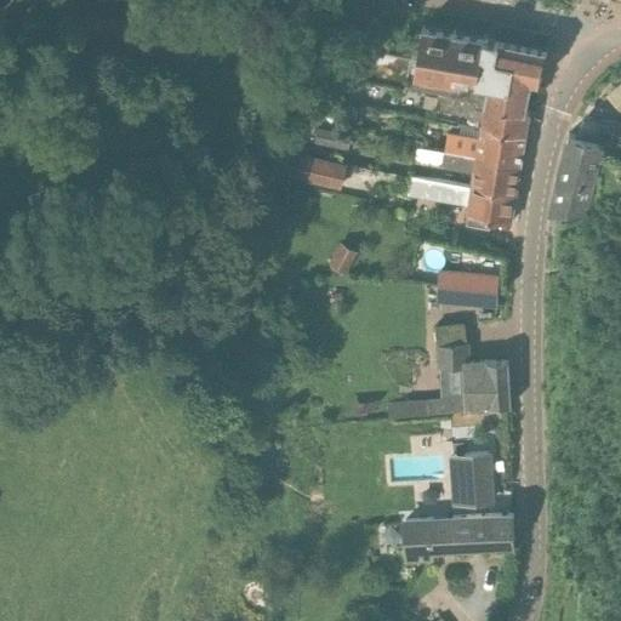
[(355,78),(355,79),(438,95),(438,93),(486,103),(499,40),(499,39),(485,36),(422,26),(417,57),(402,55),(377,50),(355,78)]
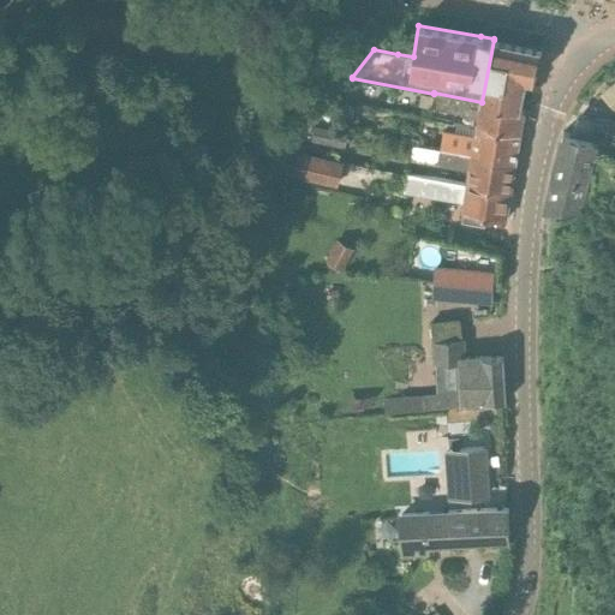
[(482,102),(519,109),(526,78),(536,79),(543,47),(494,40),(482,102)]
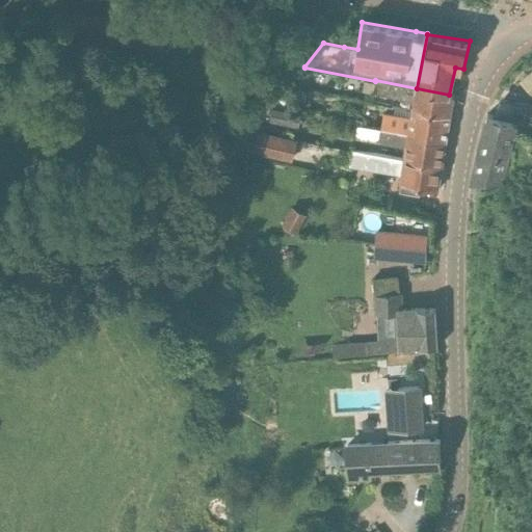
[(414,108),(450,116),(453,96),(449,95),(417,88),(375,80),(375,81),(373,94),(416,101),(414,108)]
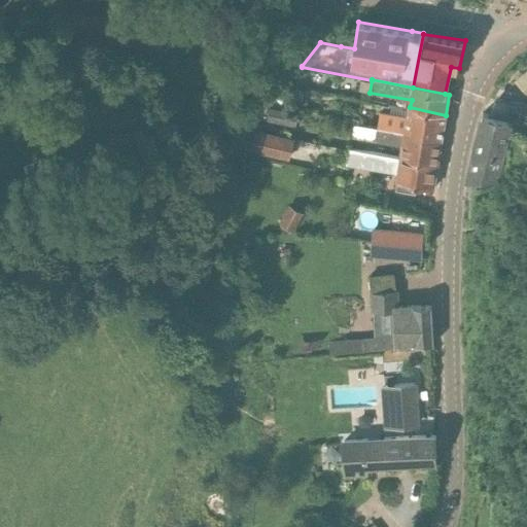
[(302,101),(292,100),(290,109),(300,111),(302,101)]
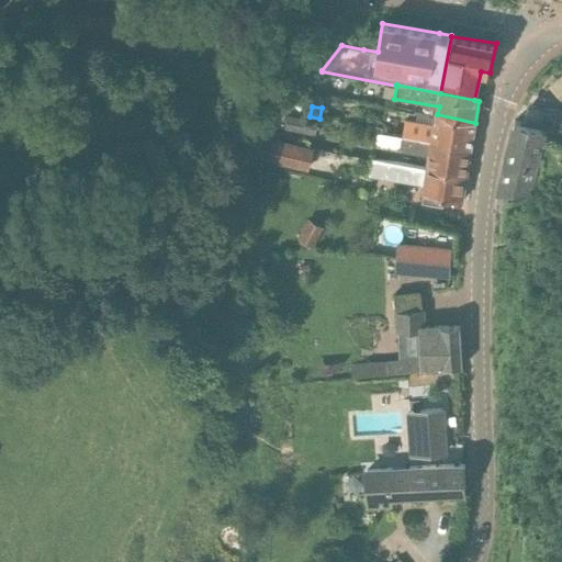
[(531,198),(548,130),(559,132),(561,114),(561,113),(537,107),(535,107),(532,107),(531,108),(529,108),(528,109),(527,110),(526,112),(526,113),(521,122),(515,121),(505,163),(501,188),(501,190),(531,198)]
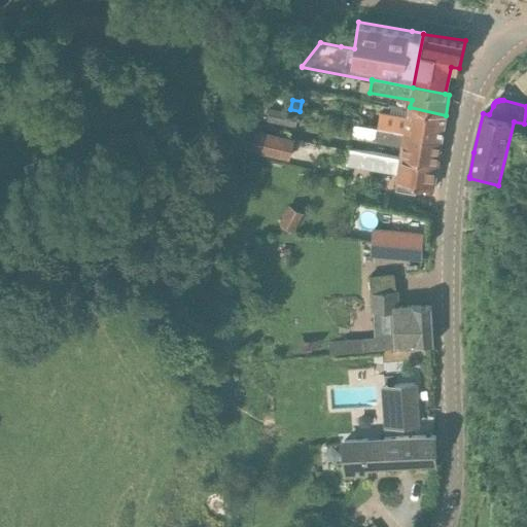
[(376,128),(442,142),(446,115),(410,107),(408,118),(378,113),(375,127),(376,128)]
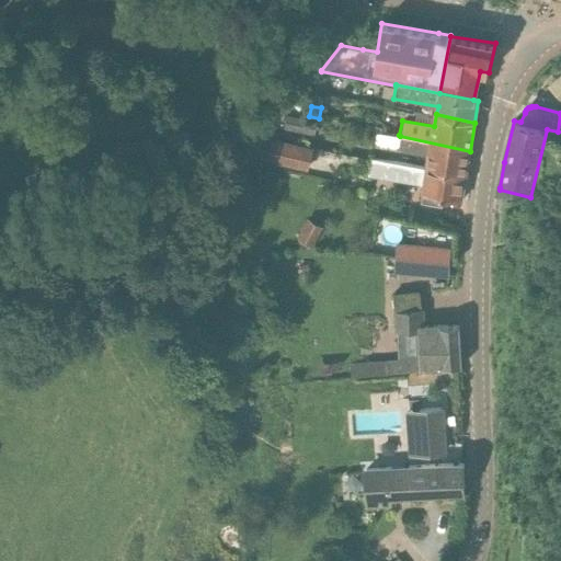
[(315,134),(317,122),(287,115),(284,127),(315,134)]
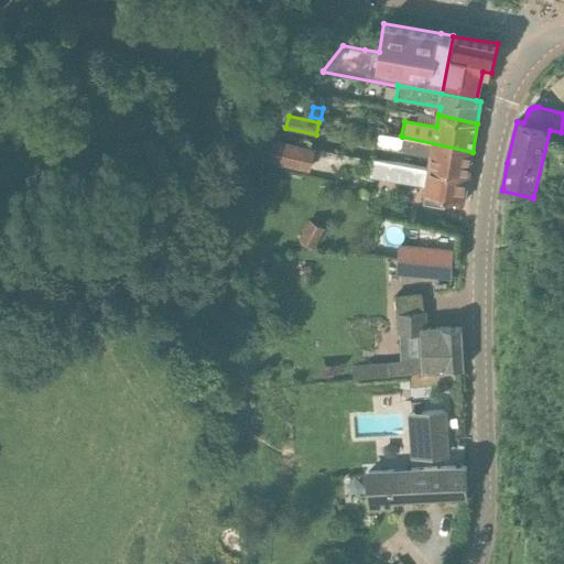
[(431,156),(429,169),(429,171),(468,179),(473,152),(402,137),(401,136),(377,132),(375,147),(431,156)]
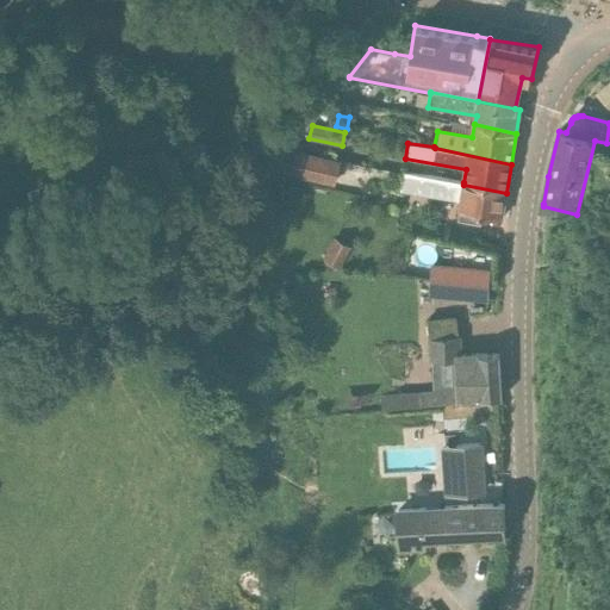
[(335,182),(341,161),(297,150),(292,172),(335,182)]
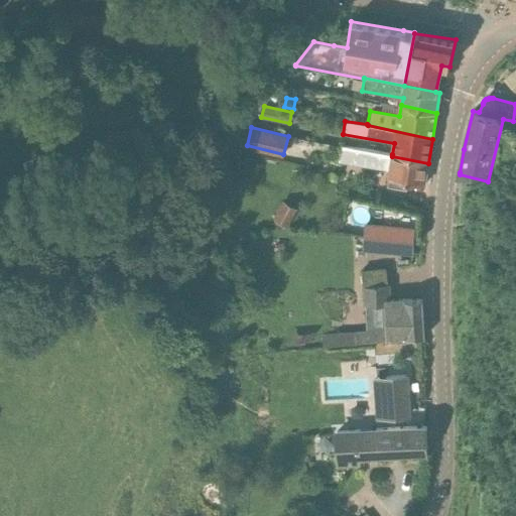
[(387,177),(424,184),(428,163),(392,156),(392,154),(342,145),(339,160),(353,163),(378,166),(389,168),(387,177)]
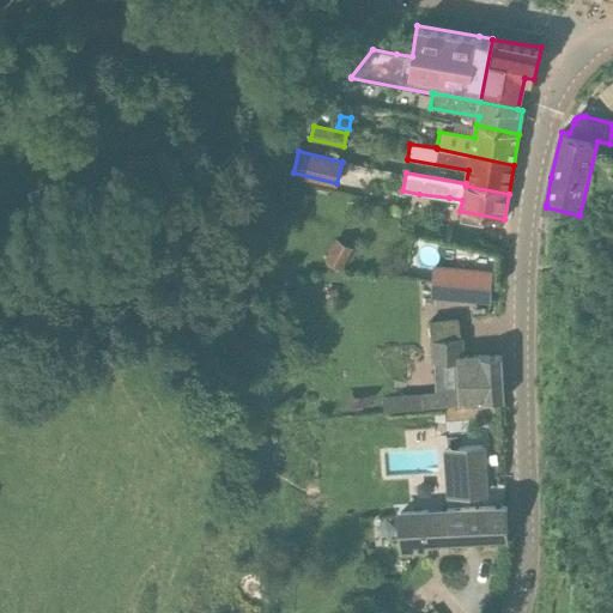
[(338,238),(325,261),(341,269),(353,247),(338,238)]
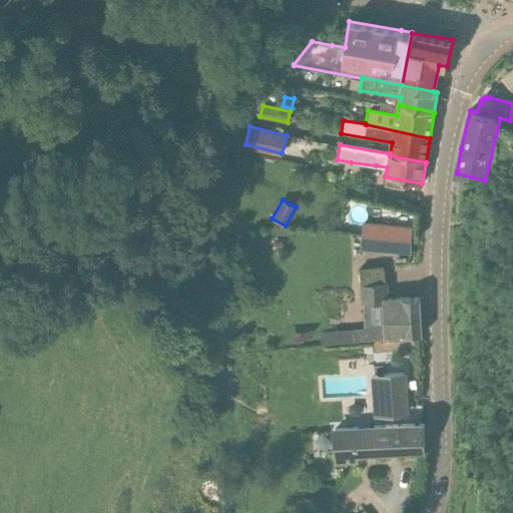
[(413,226),(387,224),(385,251),(411,253),(413,226)]
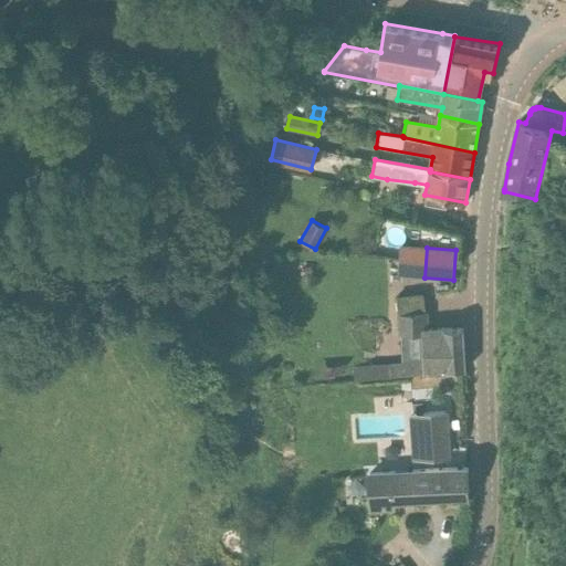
[(356,381),(420,374),(443,371),(465,370),(463,327),(427,329),(427,328),(428,328),(427,313),(425,313),(400,314),(401,333),(423,332),(425,359),(354,367),(356,381)]
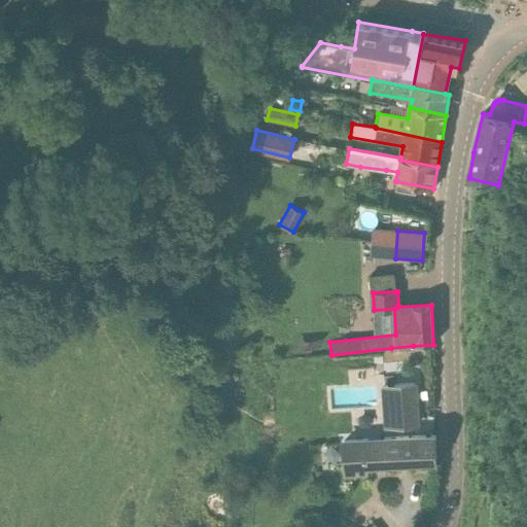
[(417,382),(381,385),(384,428),(420,426),(417,382)]
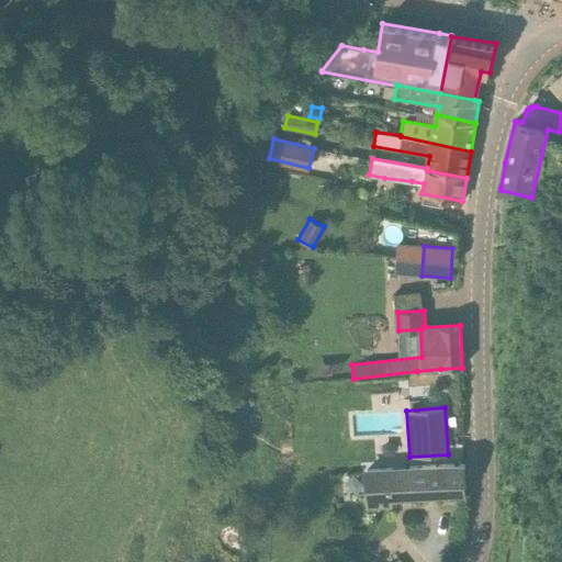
[(389,470),(367,470),(368,506),(392,505),(392,495),(467,492),(465,463),(389,468),(389,470)]
